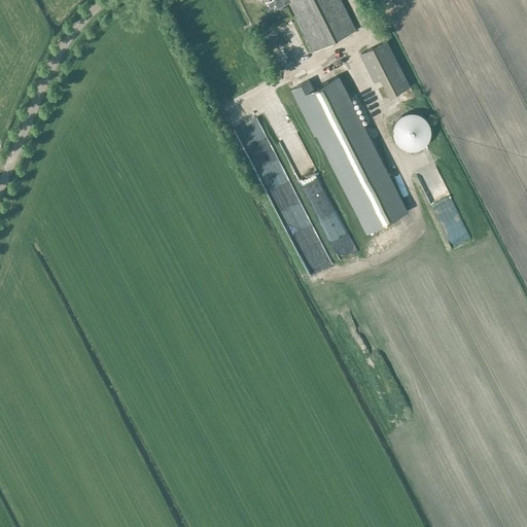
[(356,29),(341,0),(262,0),(264,0),(279,0),(282,6),(288,2),(313,51),(356,29)]
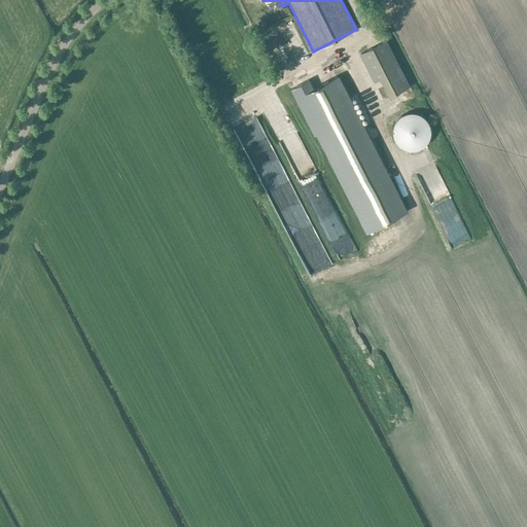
[(270,28),(267,22),(260,25),(264,30),(270,28)]
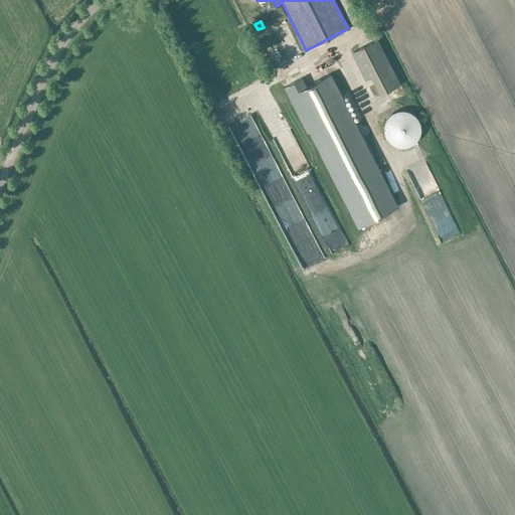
[(372,76),(381,94),(400,83),(377,38),(358,48),(351,52),(365,79),(372,76)]
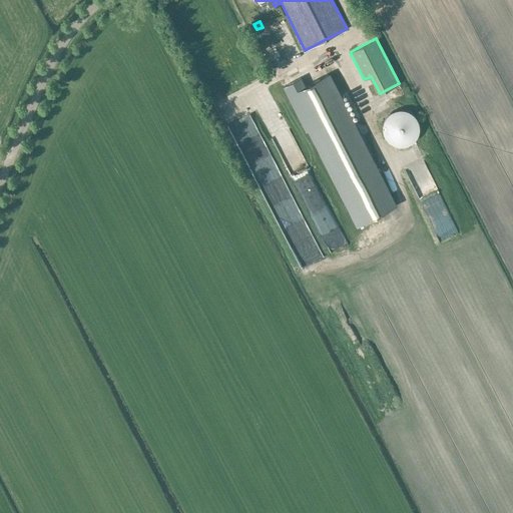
[(301,79),(284,87),(306,130),(308,129),(356,224),(395,204),(329,75),(305,87),(301,79)]
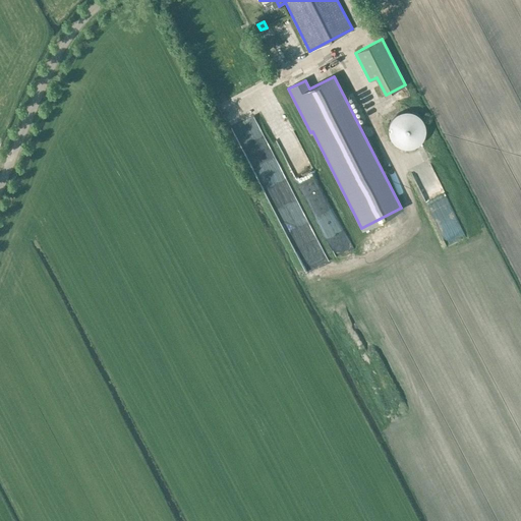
[(396,143),(398,145),(400,147),(403,147),(406,148),(409,148),(411,147),(414,147),(416,145),(419,143),(421,141),(422,139),(424,136),(425,134),(425,131),(425,128),(425,125),(424,123),(423,120),(422,118),(420,116),(418,114),(415,112),(413,111),(410,111),(407,111),(404,111),(402,111),(399,113),(397,114),(395,116),(393,118),(391,120),(390,123),(389,125),(389,128),(389,131),(390,134),(391,136),(392,139),(394,141),(396,143)]
